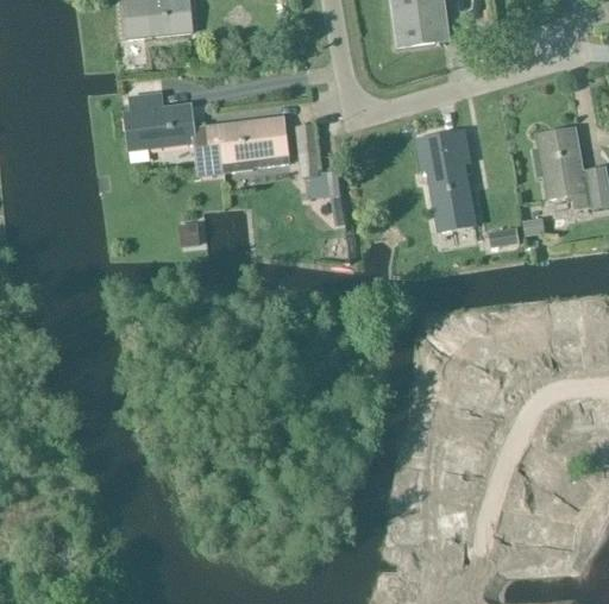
[(123,0),(127,38),(192,32),(188,0),(123,0)]
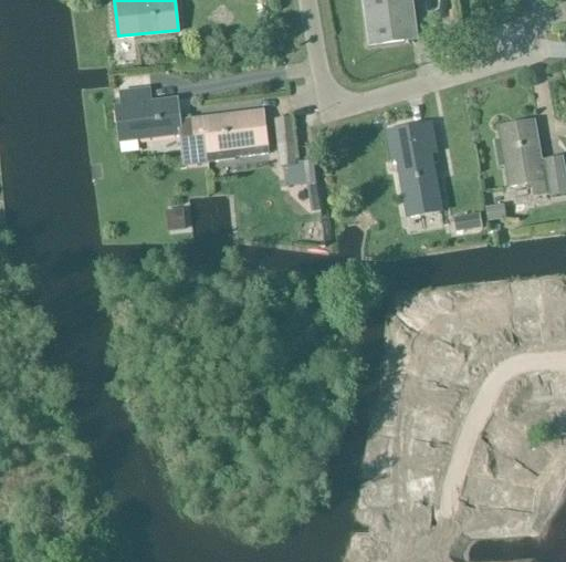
[(364,0),(369,44),(406,39),(404,21),(415,20),(412,0),(364,0)]
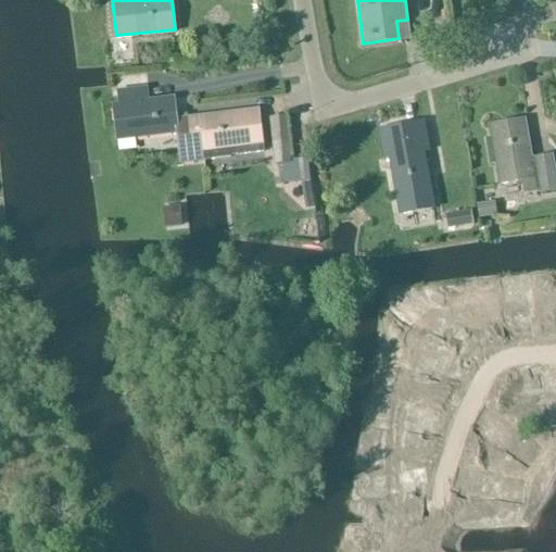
[(180,161),(181,161),(181,160),(204,158),(201,127),(194,128),(194,130),(189,130),(188,116),(177,117),(174,96),(148,99),(147,86),(118,89),(121,107),(113,108),(115,126),(117,138),(177,130),(180,161)]
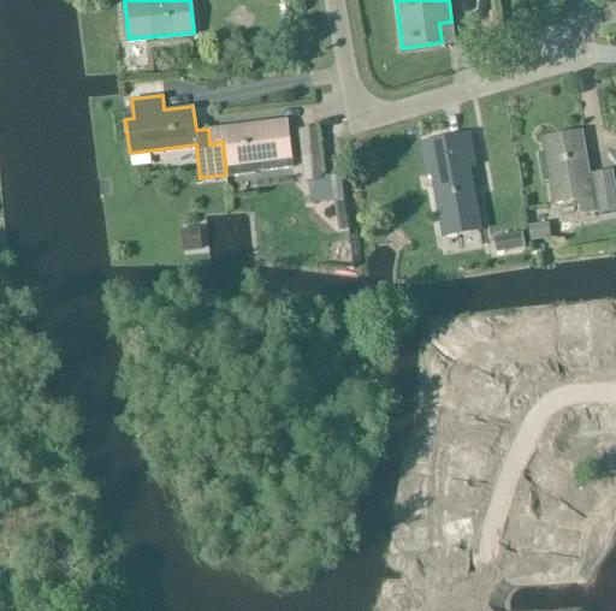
[(223,141),(226,175),(256,170),(260,166),(260,160),(291,156),(286,119),(208,129),(209,144),(215,144),(215,142),(223,141)]
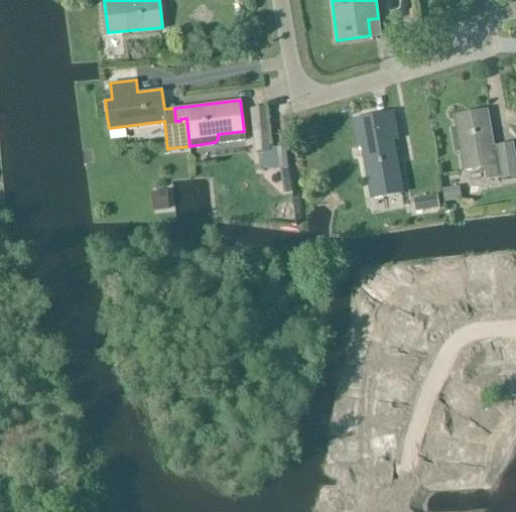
[(271,148),(266,105),(250,107),(255,150),(271,148)]
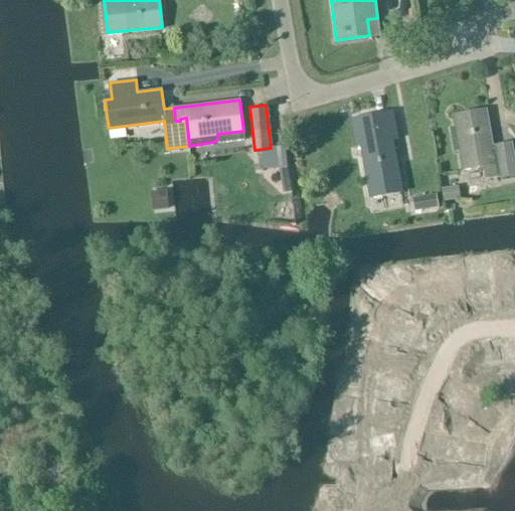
[(455,149),(460,149),(463,168),(484,164),(486,176),(501,174),(501,176),(514,173),(514,165),(511,142),(492,145),(486,109),(455,114),(457,126),(452,127),(455,149)]
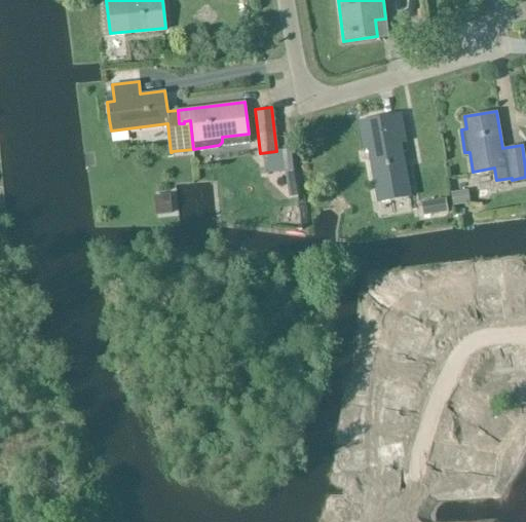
[(359,121),(364,147),(369,146),(379,200),(412,194),(402,140),(406,140),(402,113),(359,121)]
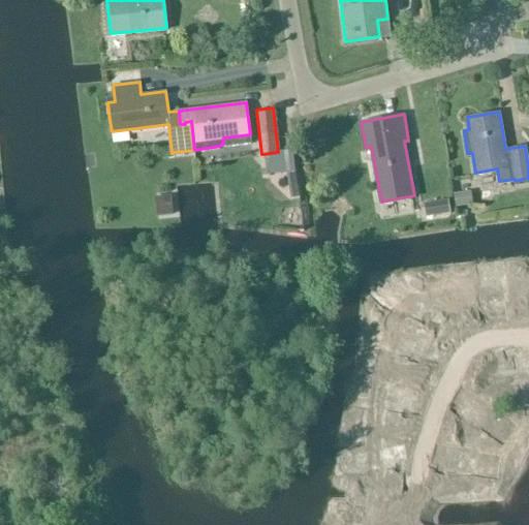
[(294,170),(292,148),(279,150),(281,171),(294,170)]
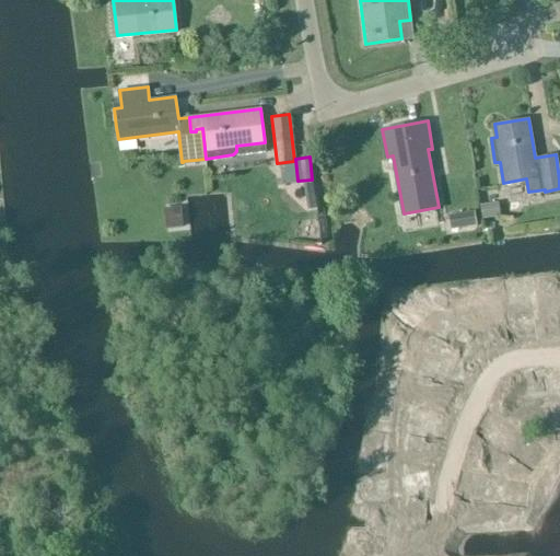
[(165,210),(166,221),(182,220),(181,209),(165,210)]
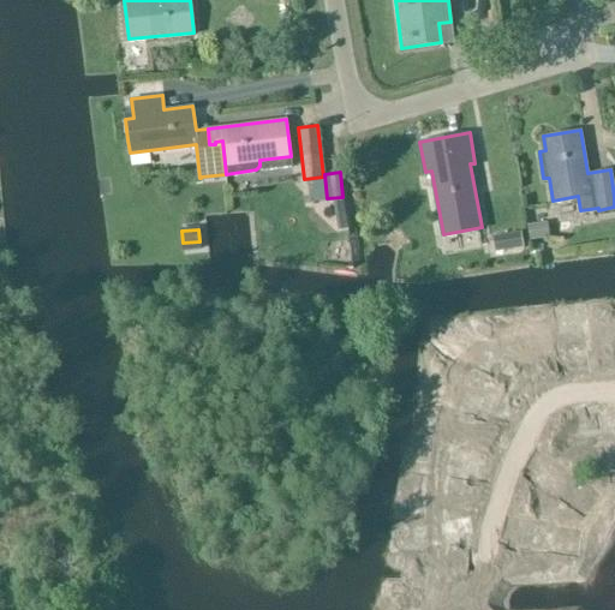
[(517,235),(493,239),(495,256),(519,252),(517,235)]
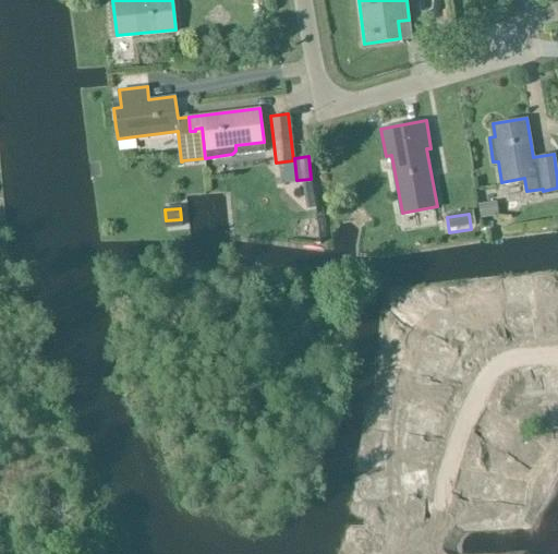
[(526,285),(505,288),(510,336),(532,334),(526,285)]
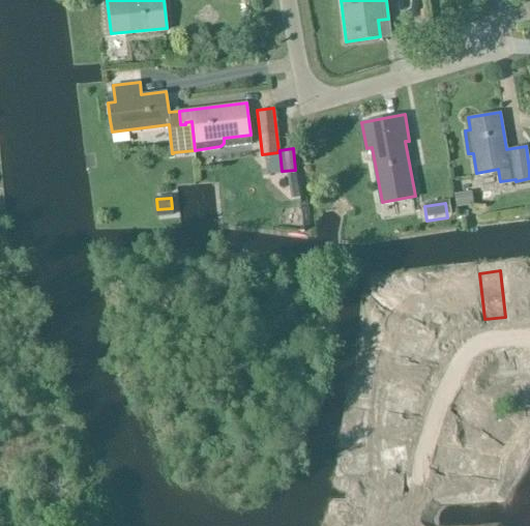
[(401,283),(392,301),(434,322),(443,302),(401,283)]
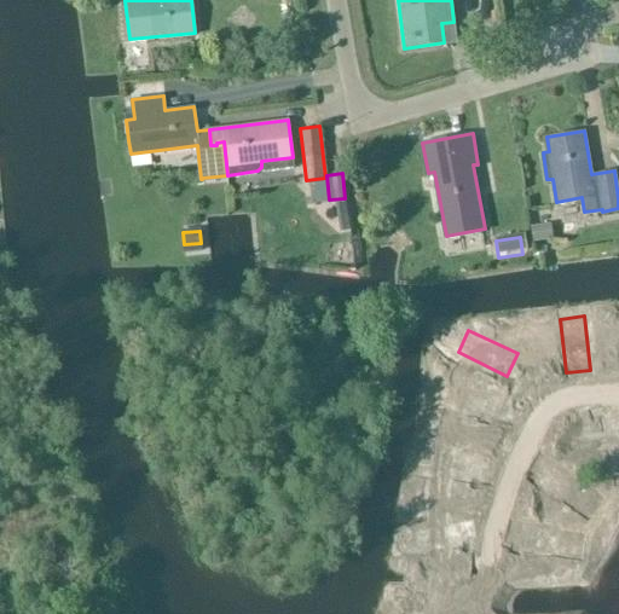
[(438,378),(432,403),(493,418),(499,395),(438,378)]
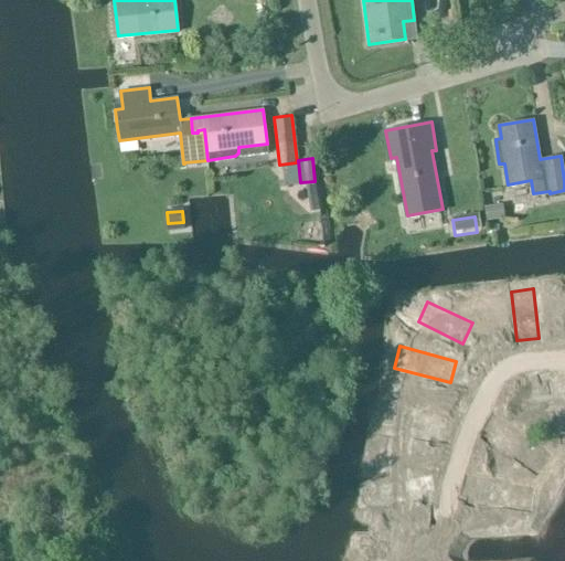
[(564,367),(547,370),(558,427),(564,426),(564,367)]
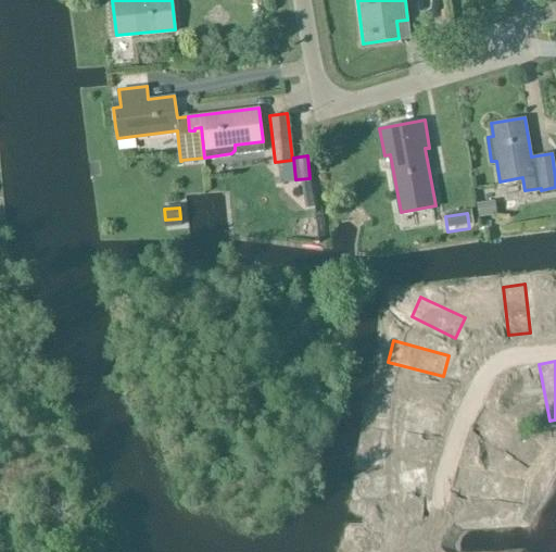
[(378,402),(376,424),(432,433),(434,411),(378,402)]
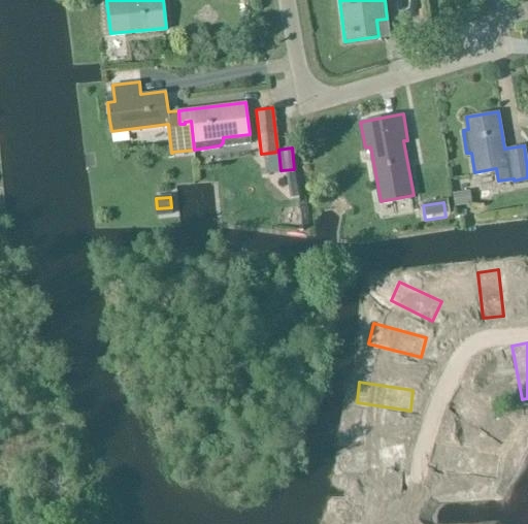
[(464,386),(452,402),(495,435),(507,419),(464,386)]
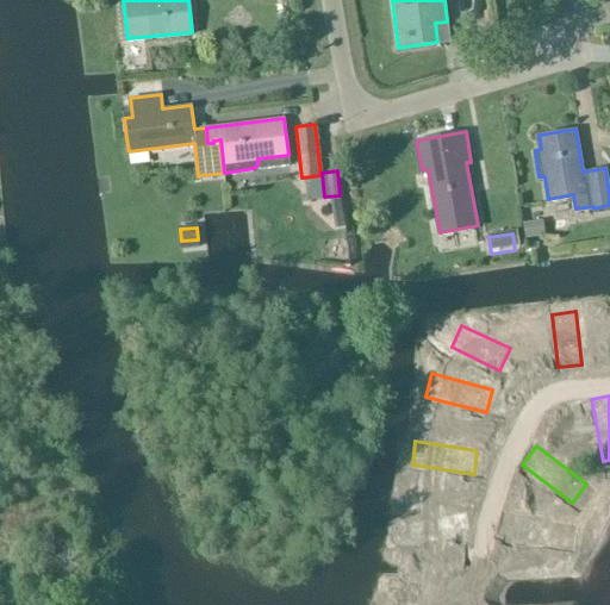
[(464,512),(397,522),(400,544),(467,535),(464,512)]
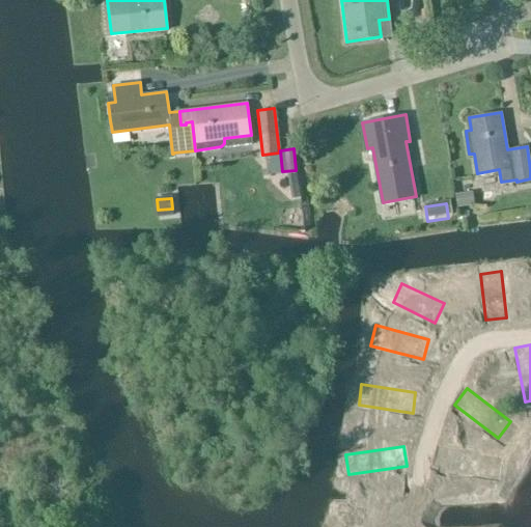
[(441,446),(438,466),(491,476),(495,455),(441,446)]
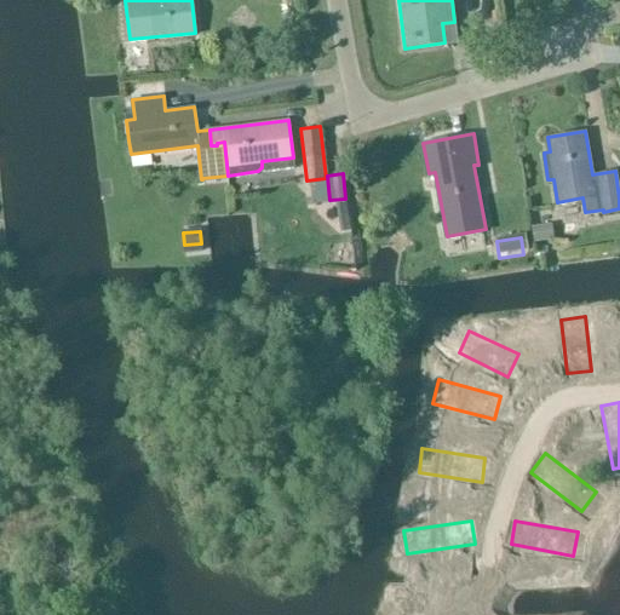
All buildings are outlined.
